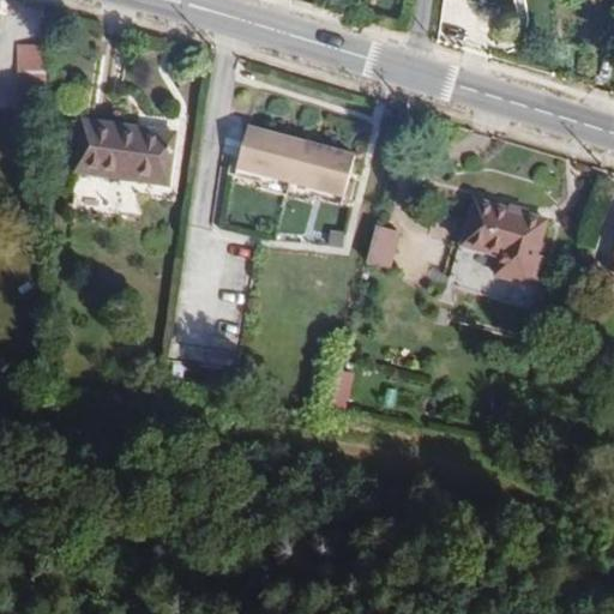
[(350,12),(350,0),(329,0),(327,6),(350,12)]
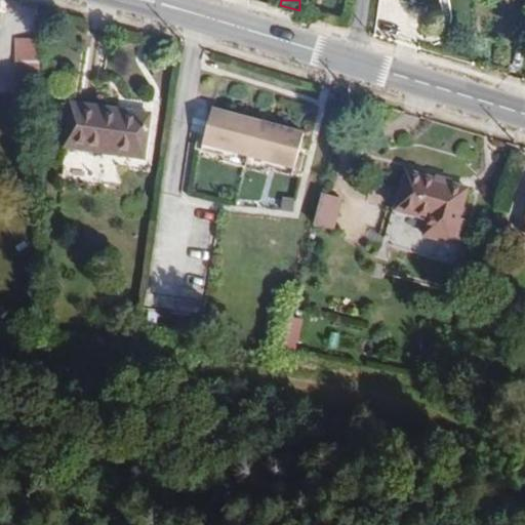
[(39,63),(39,40),(17,38),(15,59),(39,63)]
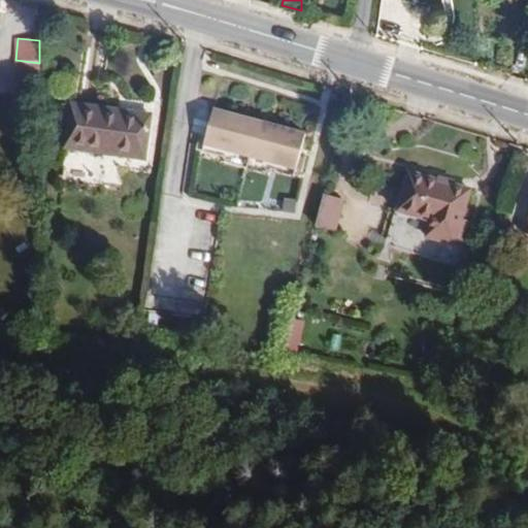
[(72,101),(66,147),(144,159),(151,113),(72,101)]
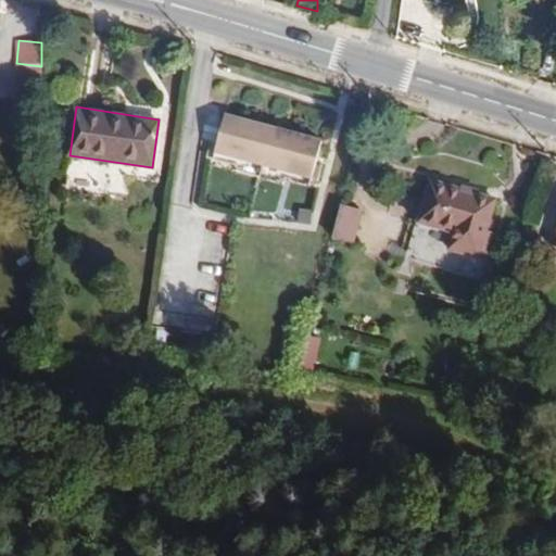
[(313,177),(321,139),(224,114),(215,151),(262,163),(313,177)]
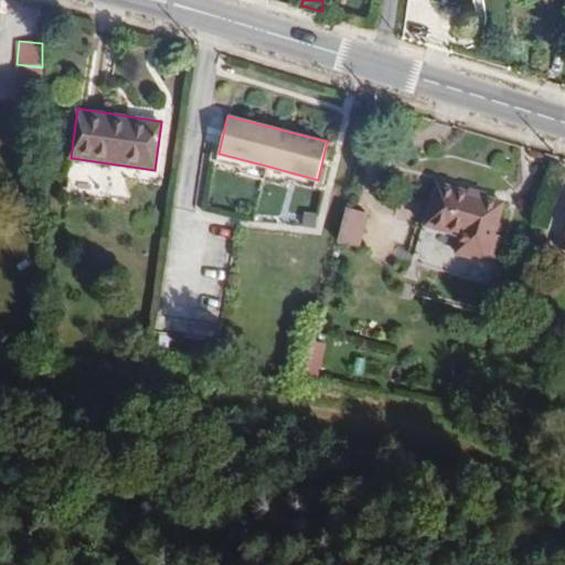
[(263,179),(266,166),(219,153),(216,161),(241,168),(240,173),(263,179)]
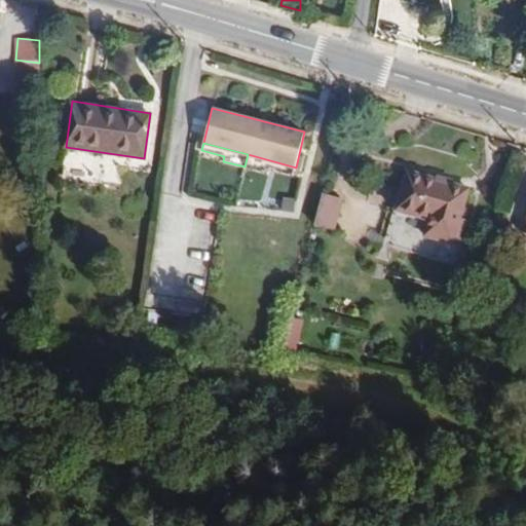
[(296,167),(248,154),(245,166),(269,173),(271,167),(294,175),(296,167)]
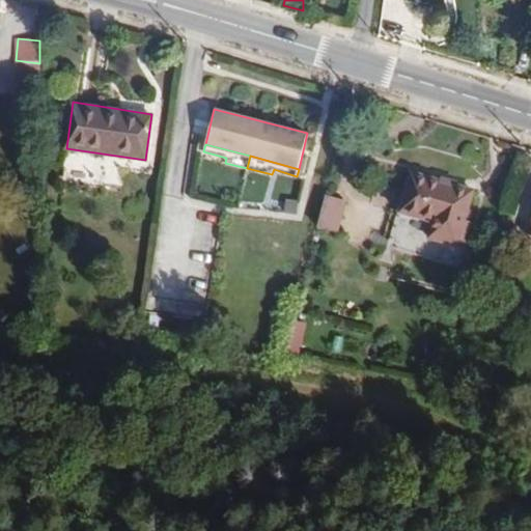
[(420,217),(435,175),(413,169),(400,211),(420,217)]
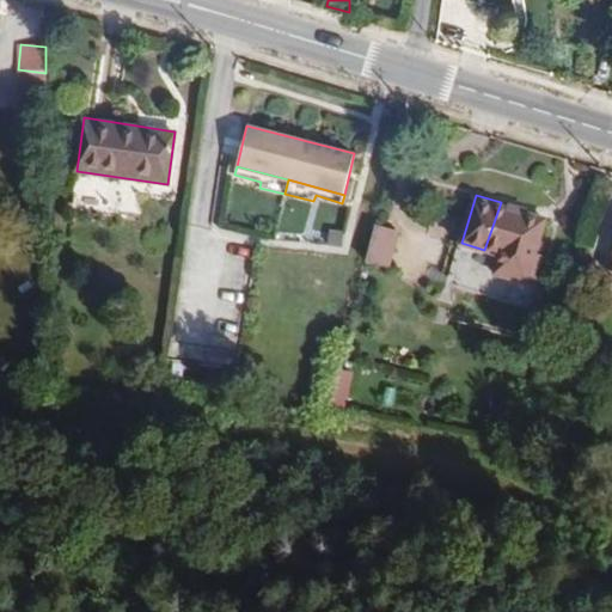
[(526,281),(545,215),(501,202),(484,250),(500,254),(495,271),(526,281)]
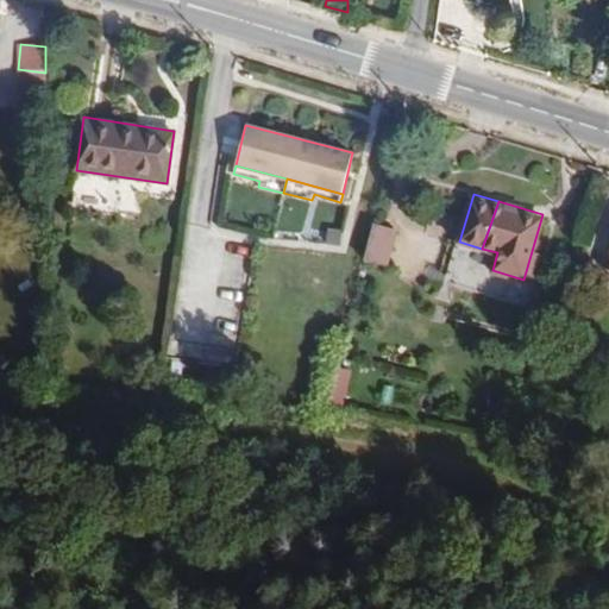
[(374,223),(364,259),(387,267),(396,230),(374,223)]
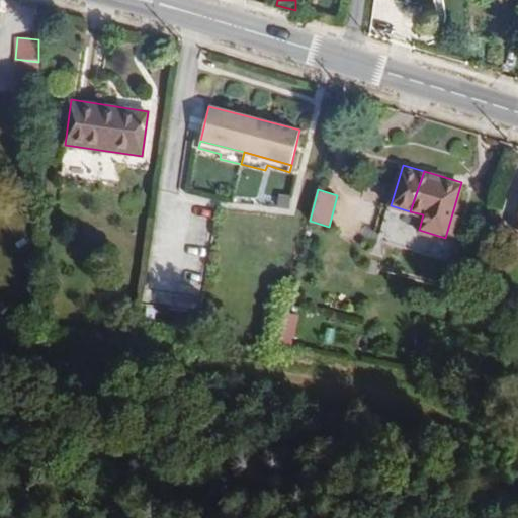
[(284,314),(279,330),(289,333),(293,316),(284,314)]
